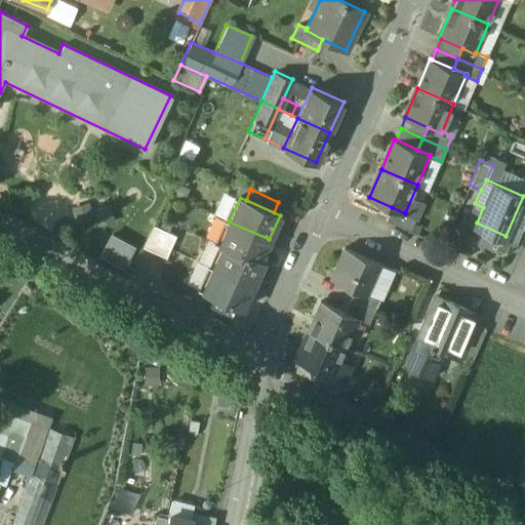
[(89,200),(72,205),(78,228),(95,223),(89,200)]
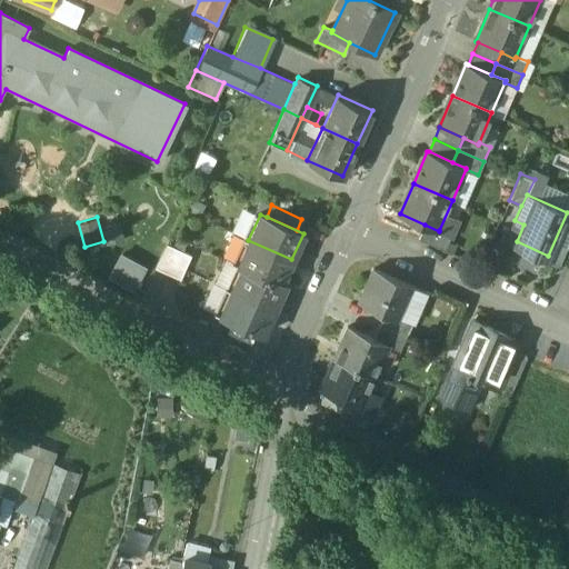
[(121,222),(102,225),(105,241),(122,239),(121,222)]
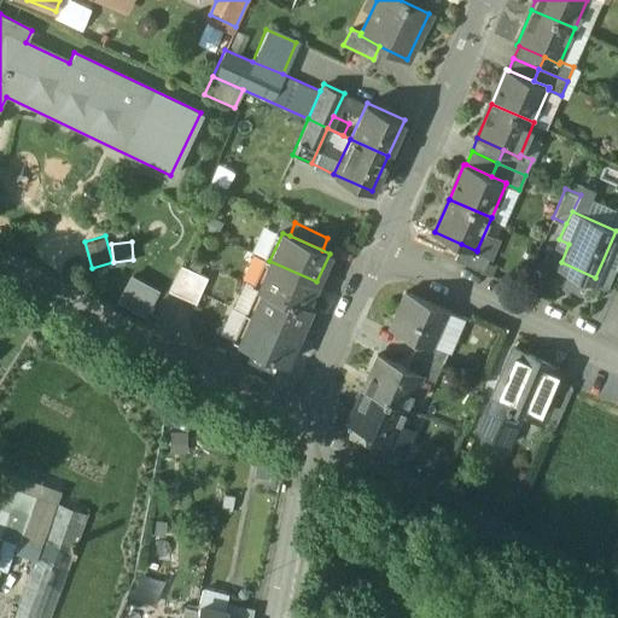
[(477,251),(461,244),(455,258),(483,270),(490,255),(477,250),(477,251)]
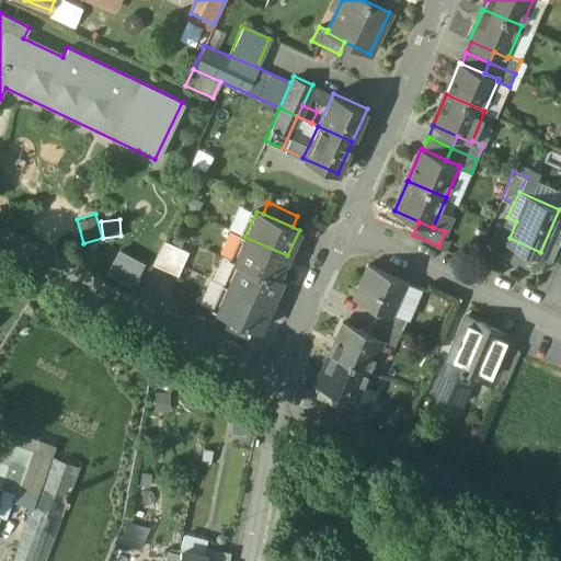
[(287,255),(244,237),(235,260),(239,262),(276,279),(287,255)]
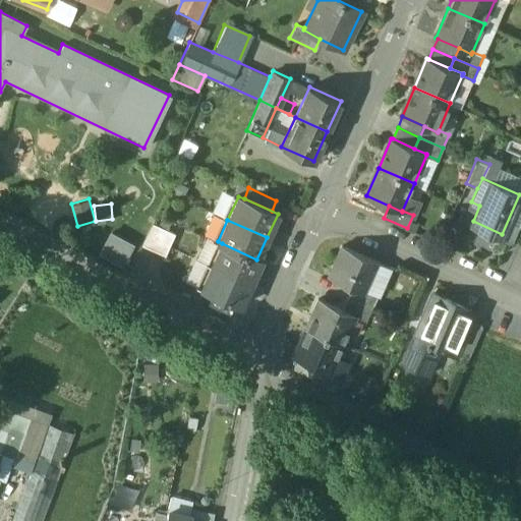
[(164,229),(153,224),(141,246),(154,251),(164,229)]
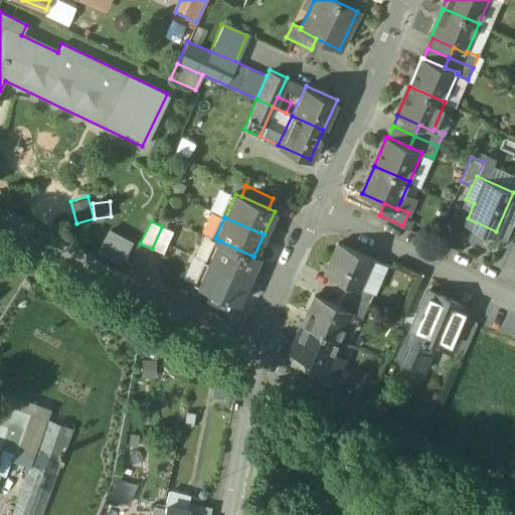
[(162,226),(152,248),(163,254),(173,232),(162,226)]
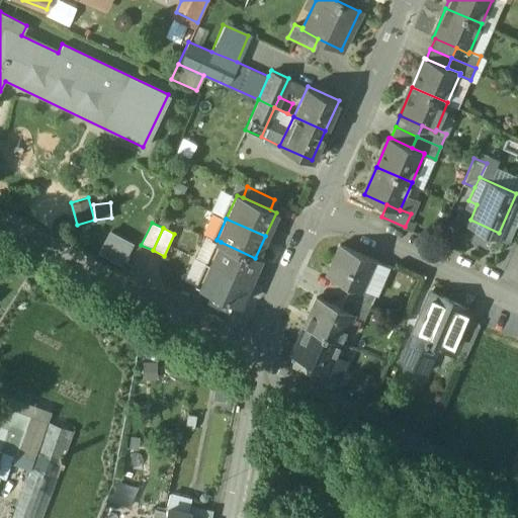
[(101,254),(120,264),(132,244),(112,234),(101,254)]
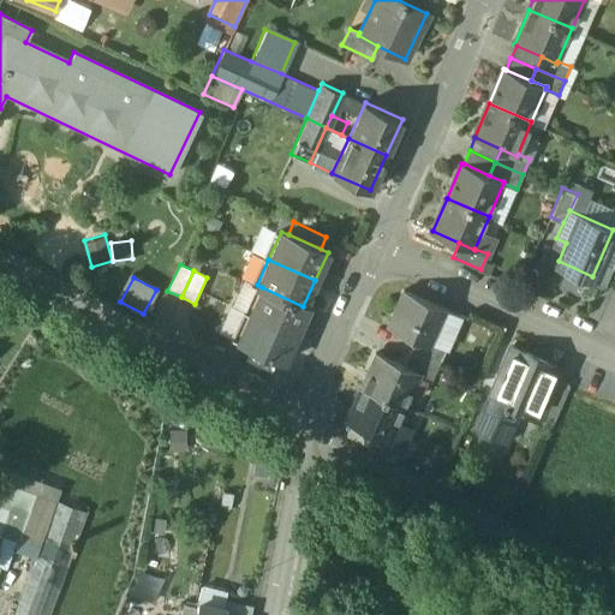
[(303,306),(262,287),(250,314),(296,334),(308,308),(303,306)]
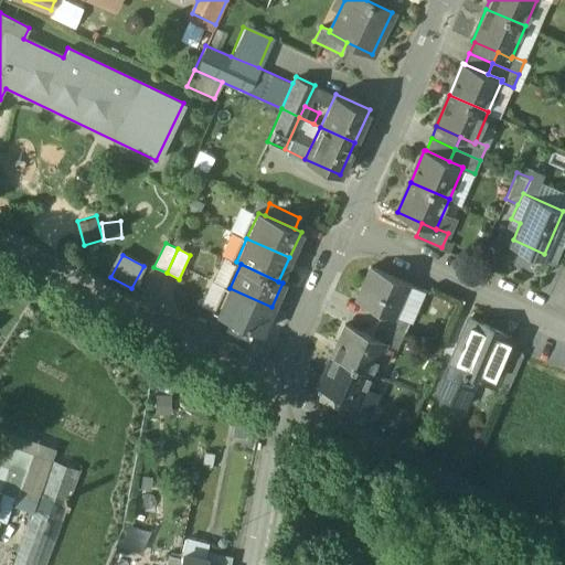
[(409,284),(372,267),(358,299),(382,310),(395,317),(396,315),(409,284)]
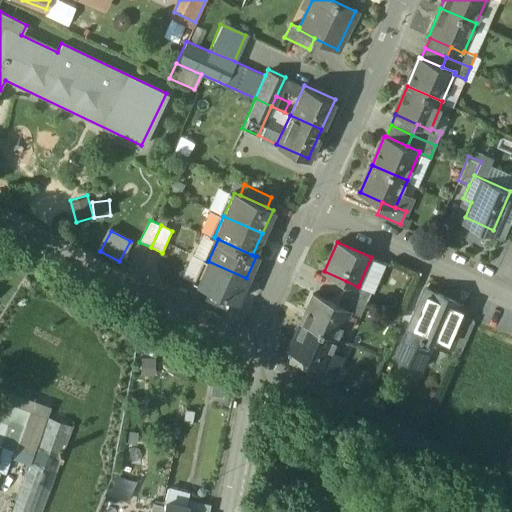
[(246,278),(208,261),(198,284),(209,289),(231,299),(236,301),(246,278)]
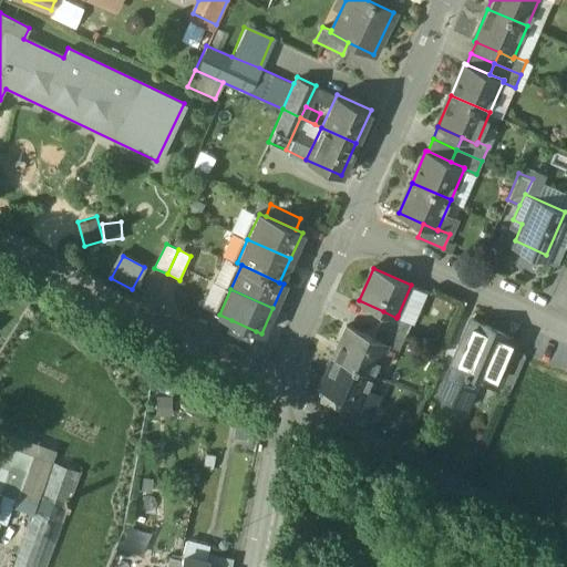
[(397,318),(383,311),(378,323),(404,336),(411,321),(398,316),(397,318)]
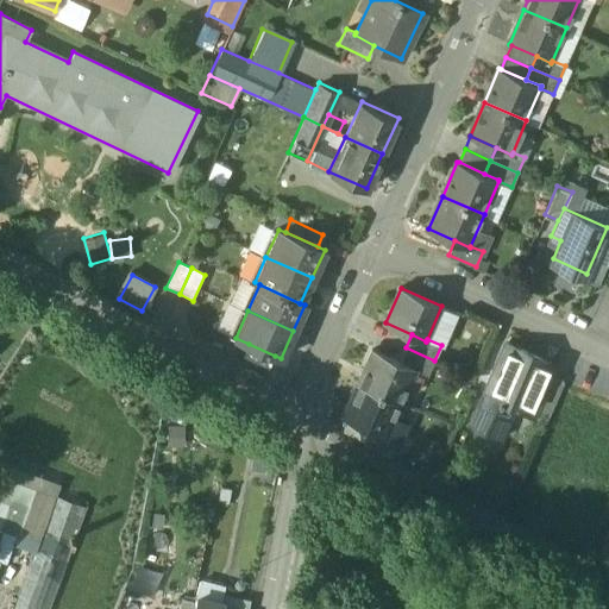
[(506,341),(469,425),(500,439),(514,408),(529,415),(534,405),(537,406),(538,403),(550,376),(556,363),(506,341)]
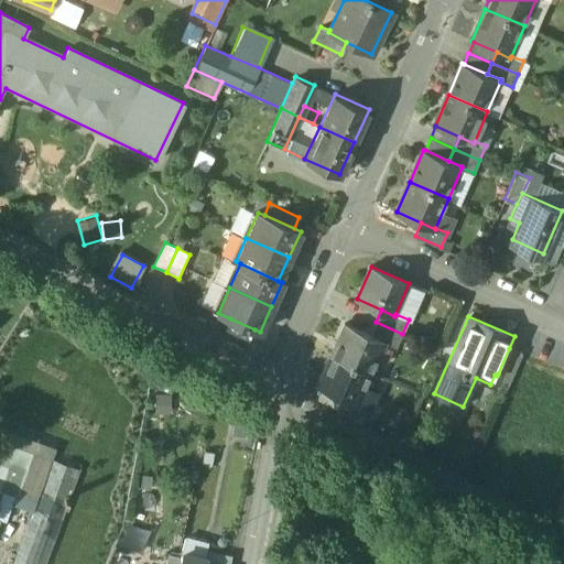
[(255,329),(230,318),(225,331),(249,340),(255,329)]
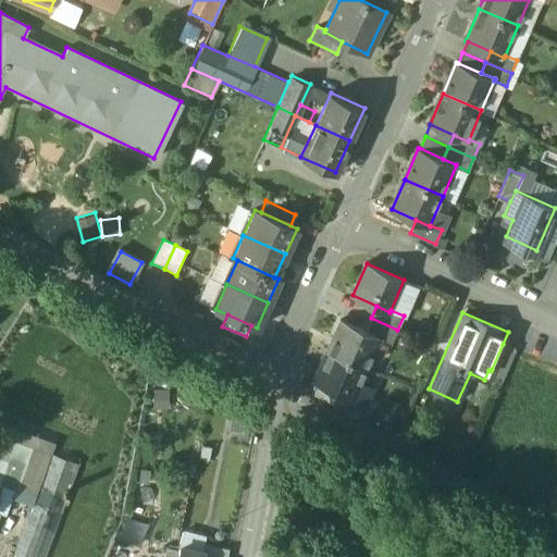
[(397,330),(371,318),(366,330),(380,336),(379,338),(391,344),(397,330)]
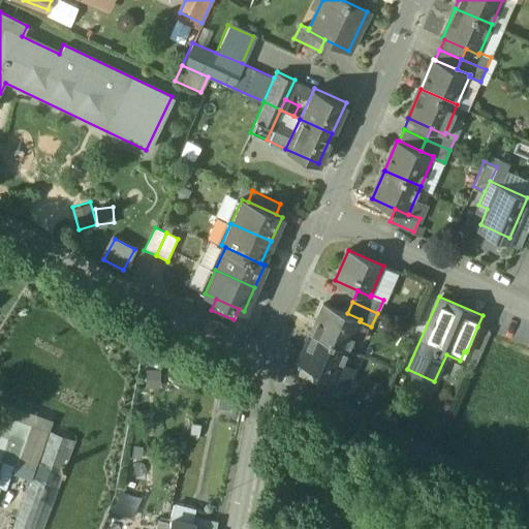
[(347,313),(324,303),(311,333),(347,348),(360,321),(361,319),(347,313)]
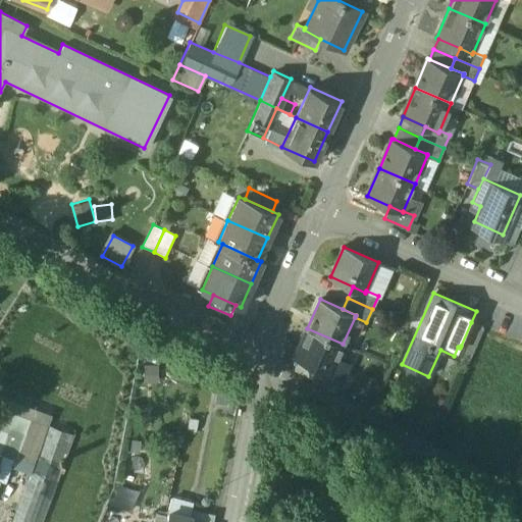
[(483,327),(471,322),(461,346),(472,351),(483,327)]
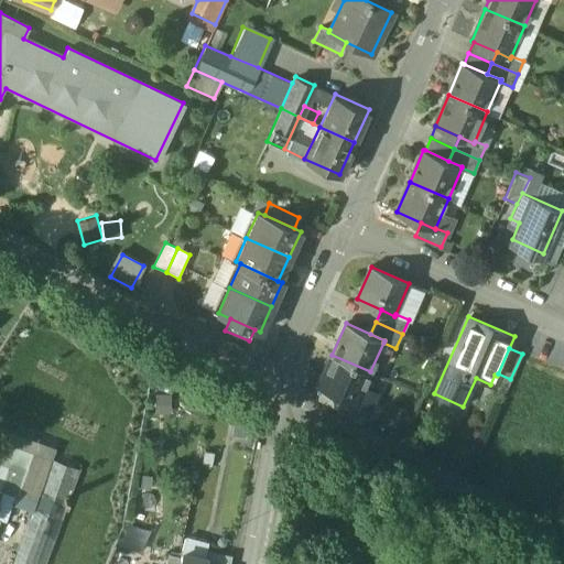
[(370,371),(332,355),(318,386),(343,397),(357,403),(370,371)]
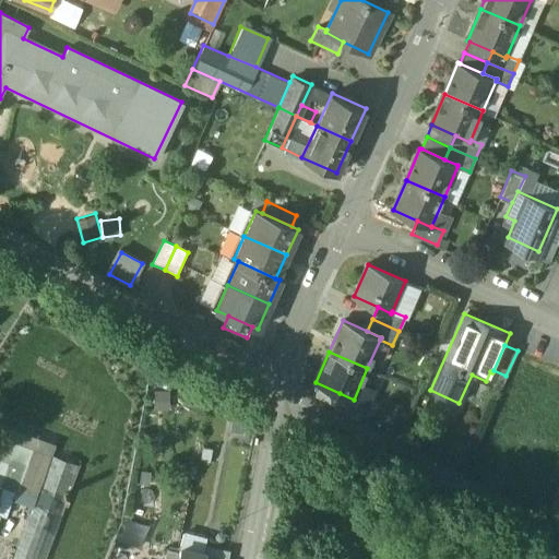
[(506,376),(494,370),(492,372),(490,371),(486,381),(501,388),(506,376)]
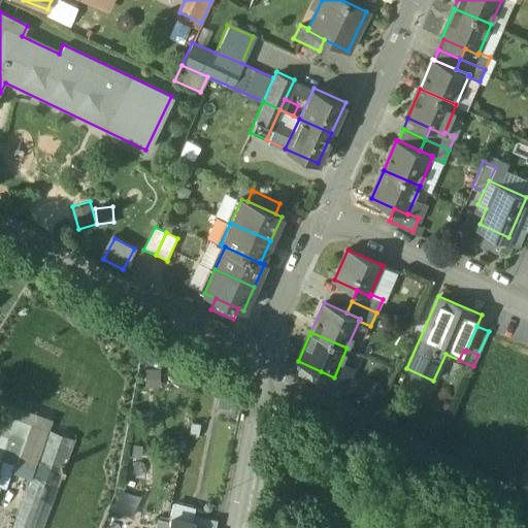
[(334,377),(321,371),(316,384),(339,396),(344,383),(334,377)]
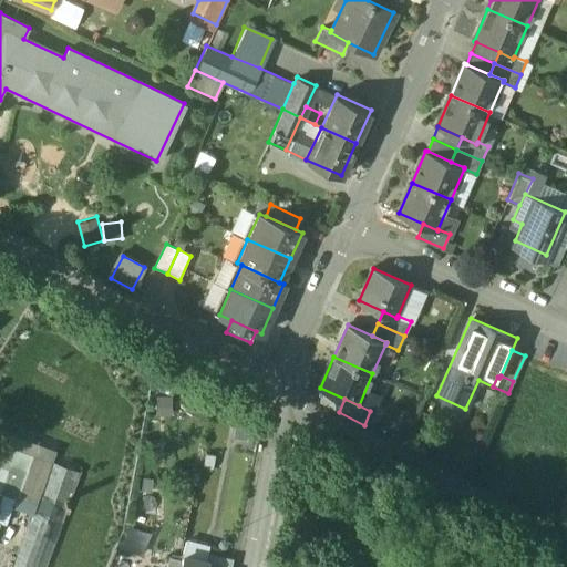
[(11,507),(32,515),(50,464),(54,451),(10,435),(6,447),(32,457),(17,502),(13,501),(11,507)]
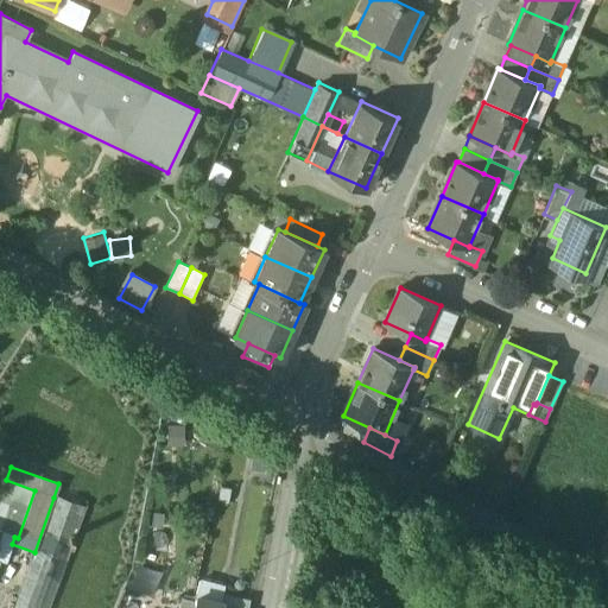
[(35,491),(6,480),(0,495),(0,531),(14,537),(18,538),(35,491)]
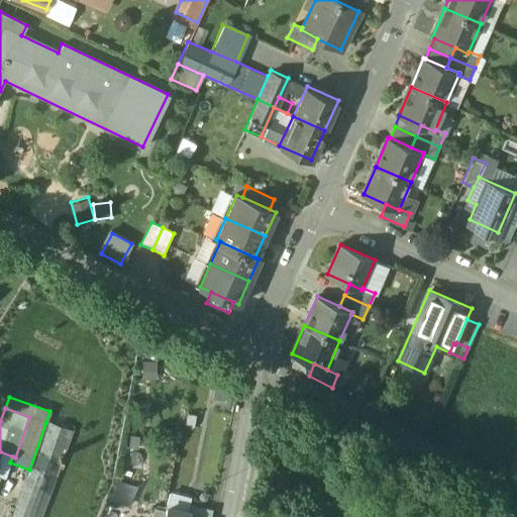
[(29,470),(12,516),(42,516),(73,433),(45,423),(29,470)]
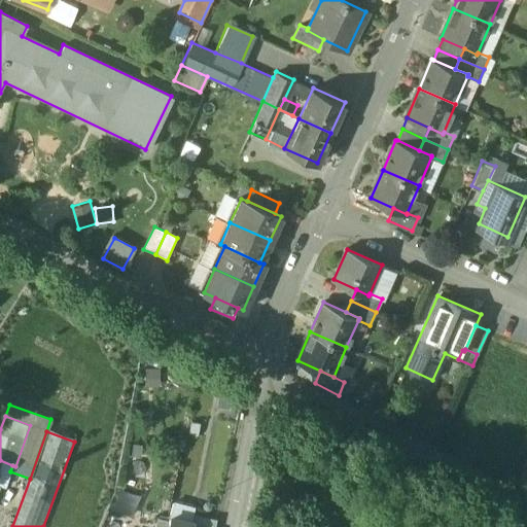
[(12,465),(0,460),(0,487),(4,489),(10,471),(12,465)]
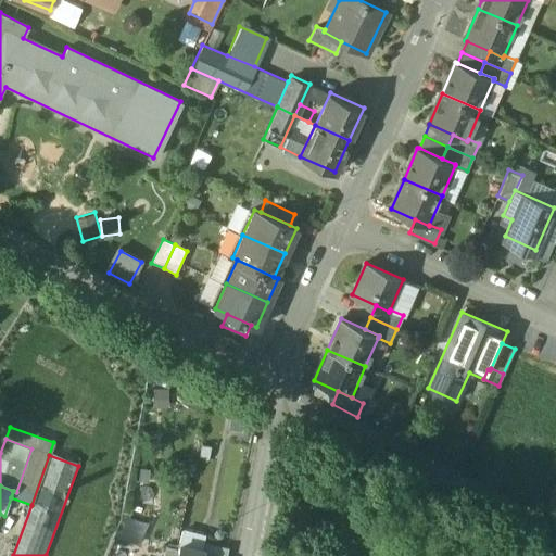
[(180,547),(204,554),(206,545),(207,538),(184,532),(180,547)]
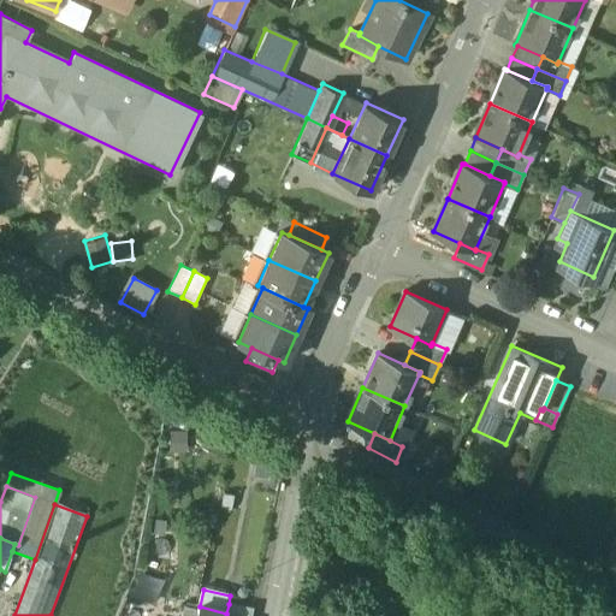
[(253,615),(254,610),(229,604),(226,614),(225,615),(253,615)]
